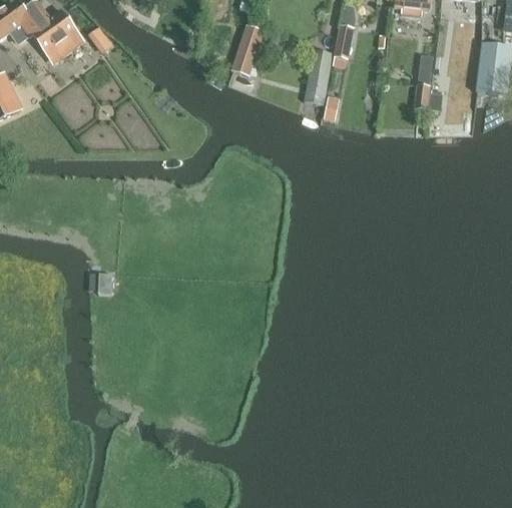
[(0,37),(9,32),(17,42),(30,33),(45,53),(46,52),(53,61),(81,41),(74,31),(76,30),(60,9),(49,17),(36,0),(23,9),(16,0),(14,0),(0,9),(0,37)]
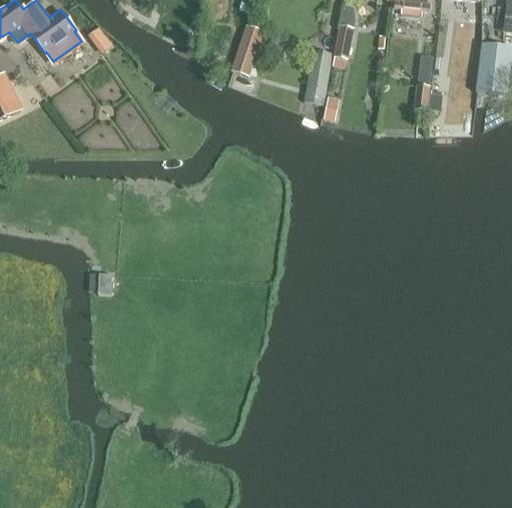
[(394,0),(393,8),(400,9),(400,13),(421,16),(421,12),(429,12),(430,0),(394,0)]
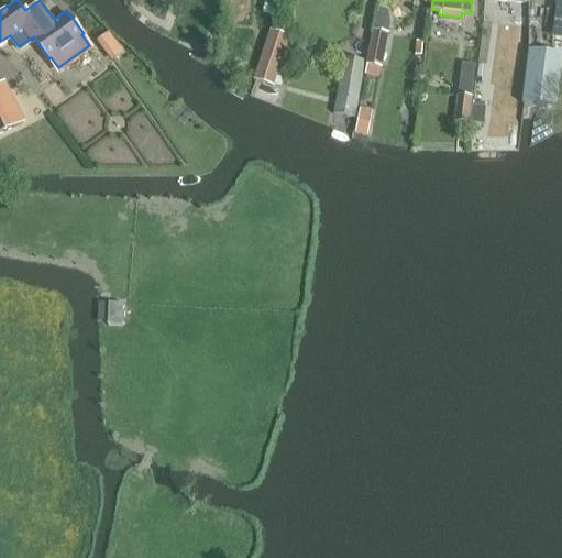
[(561,35),(561,0),(552,0),(549,34),(561,35)]
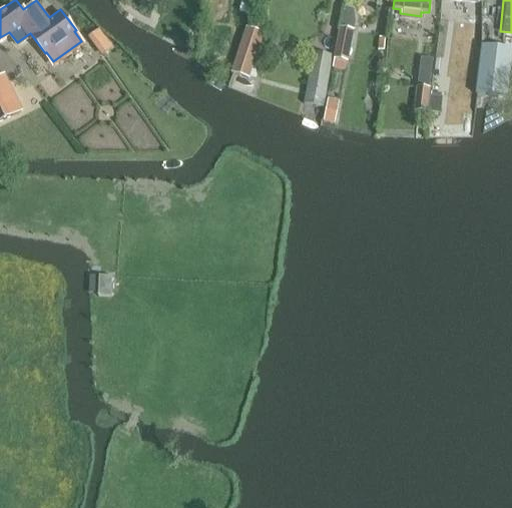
[(252,17),(249,25),(246,24),(232,70),(247,75),(263,29),(261,29),(264,20),(252,17)]
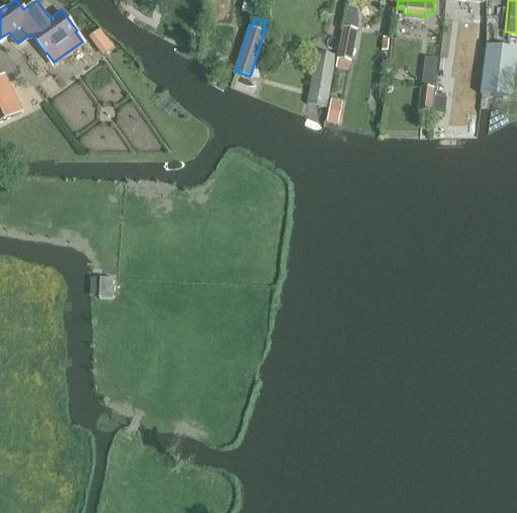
[(343,24),(337,56),(327,107),(340,109),(349,59),(356,27),(343,24)]
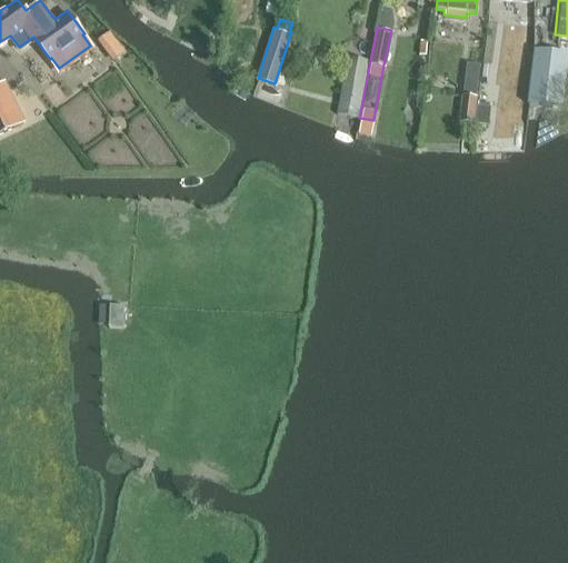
[(487,76),(489,47),(472,46),(470,74),(487,76)]
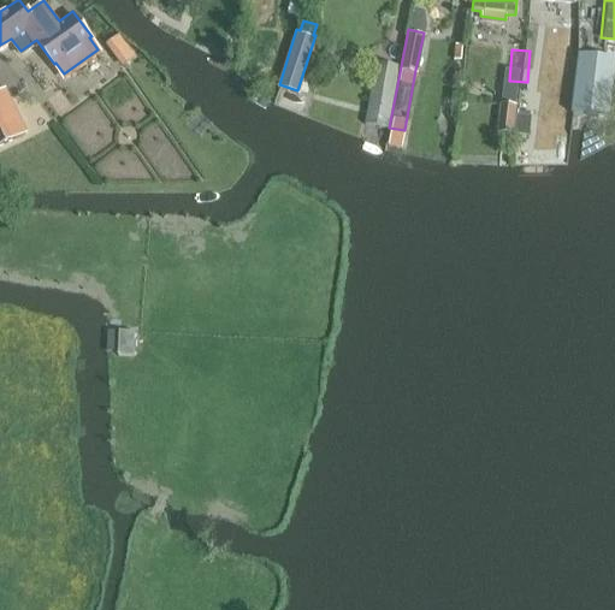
[(604,53),(578,51),(572,110),(597,112),(604,53)]
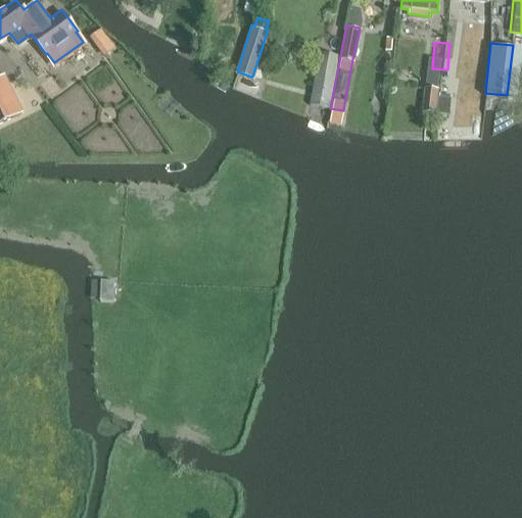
[(310,102),(328,106),(337,53),(319,50),(310,102)]
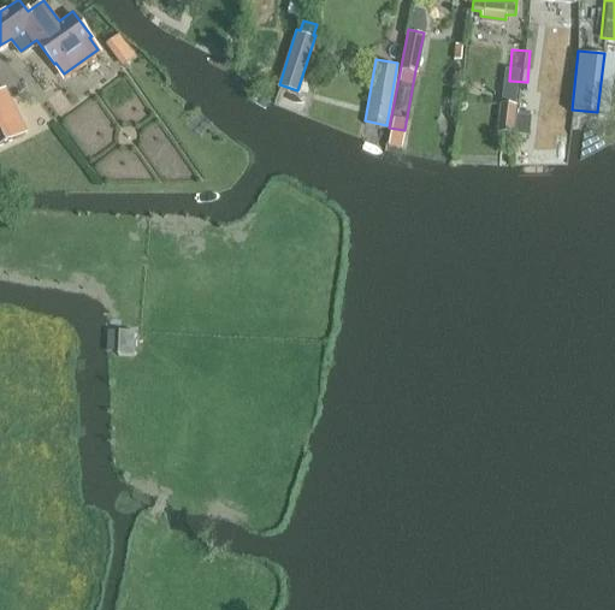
[(122,124),(108,87),(78,96),(92,135),(122,124)]
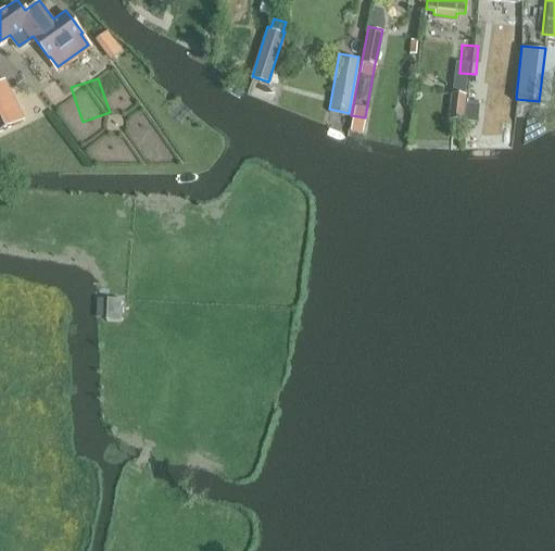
[(462,119),(465,92),(465,91),(451,90),(448,116),(462,119)]
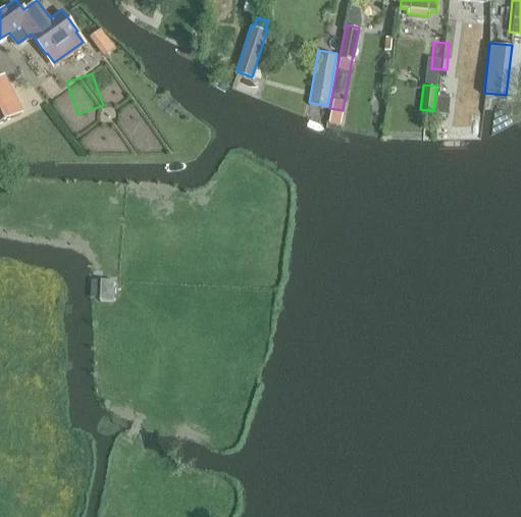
[(0,120),(12,114),(0,88),(0,120)]
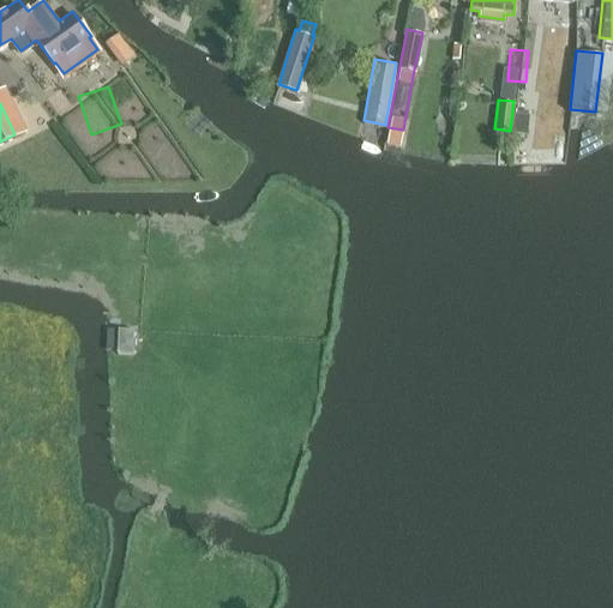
[(143,113),(152,132),(173,121),(163,103),(143,113)]
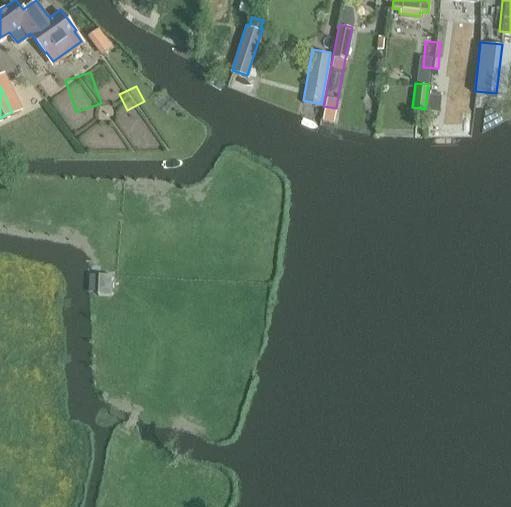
[(441,94),(429,93),(427,108),(439,110),(441,94)]
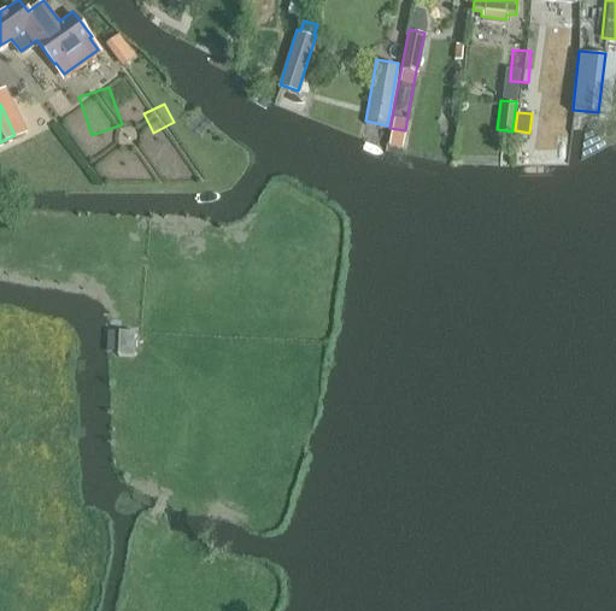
[(118,328),(117,353),(132,353),(133,329),(118,328)]
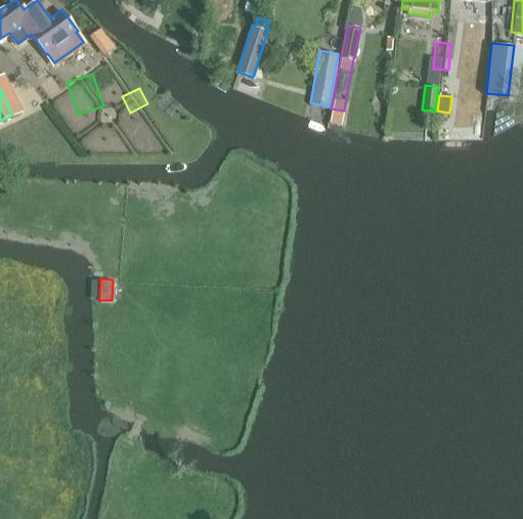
All buildings are outlined.
